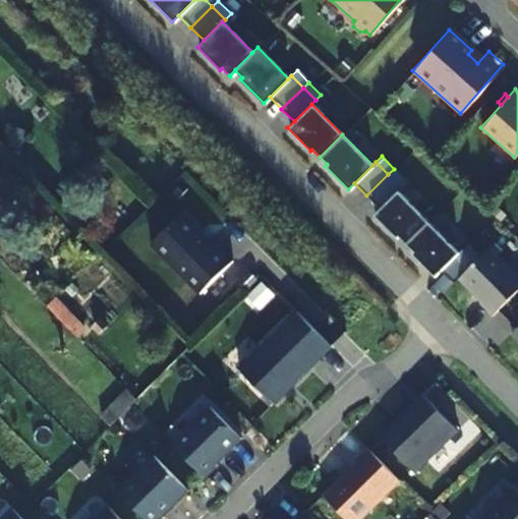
[(394,169),(388,174),(400,187),(406,181),(394,169)]
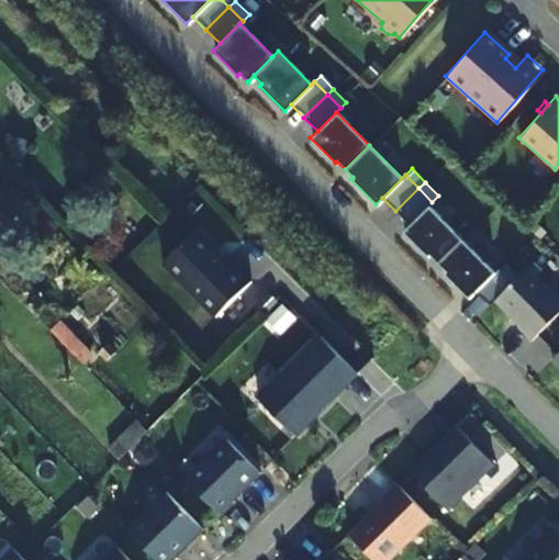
[(418,188),(395,211),(409,224),(428,205),(432,202),(418,188)]
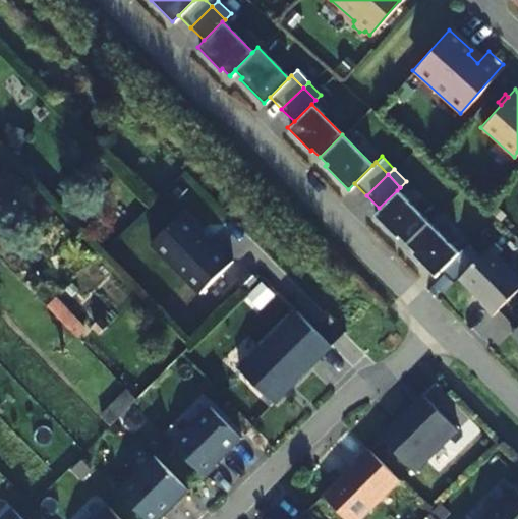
[(379,208),(372,214),(395,237),(397,235),(404,243),(426,221),(397,190),(379,208)]
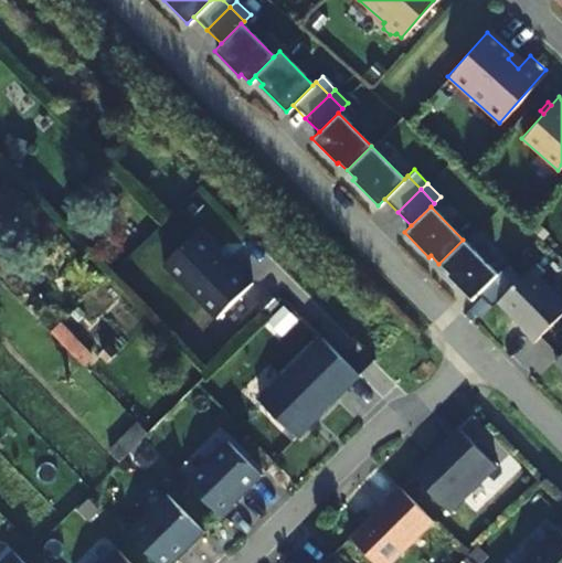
[(463,240),(438,264),(447,273),(445,274),(470,300),(478,293),(497,274),(463,240)]
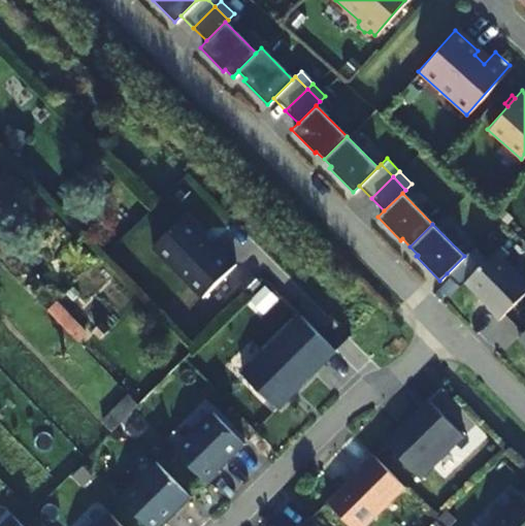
[(474,247),(468,253),(480,263),(485,258),(474,247)]
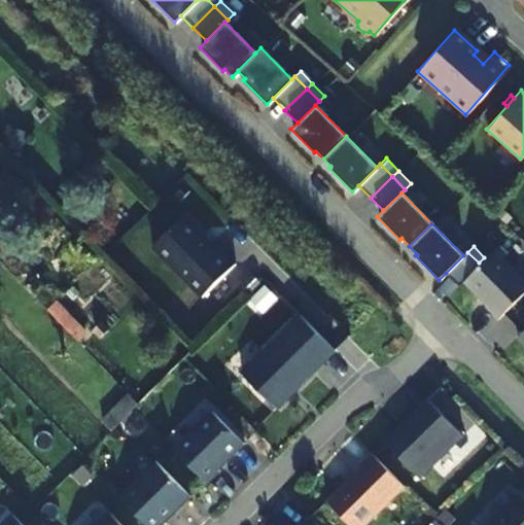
[(479,263),(461,280),(485,303),(482,306),(495,317),(523,288),(523,283),(491,250),(484,257),(479,263)]
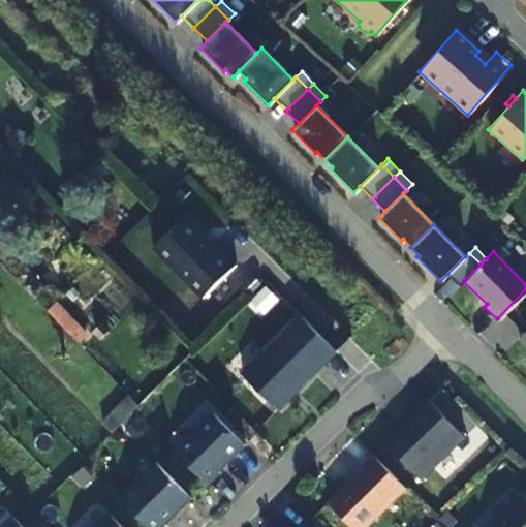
[(481,264),(469,253),(465,256),(447,274),(458,286),(463,281),(481,264)]
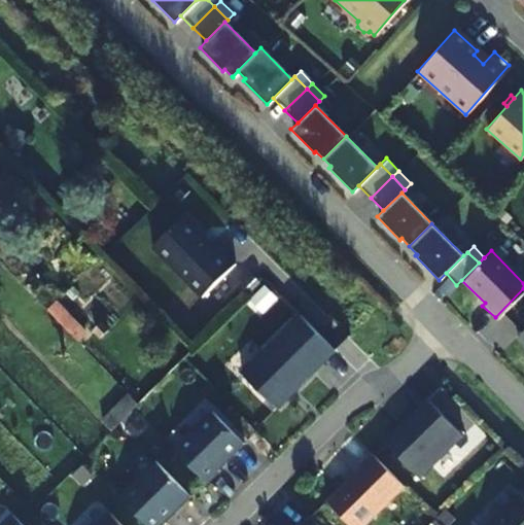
[(238,373),(273,407),(332,349),(298,314),(238,373)]
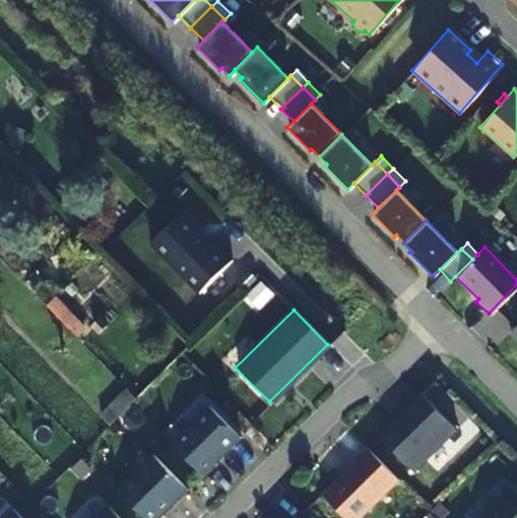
[(516,322),(508,332),(516,341),(516,322)]
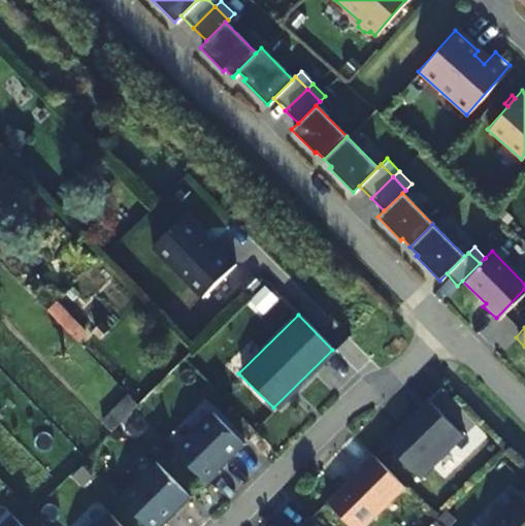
[(100,418),(109,427),(132,401),(124,393),(100,418)]
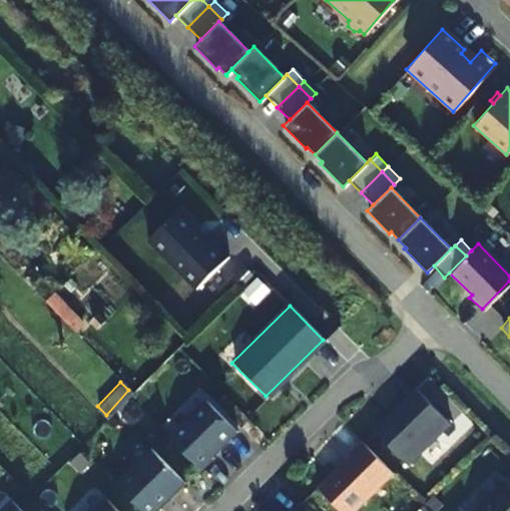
[(414,390),(373,431),(407,466),(449,426),(414,390)]
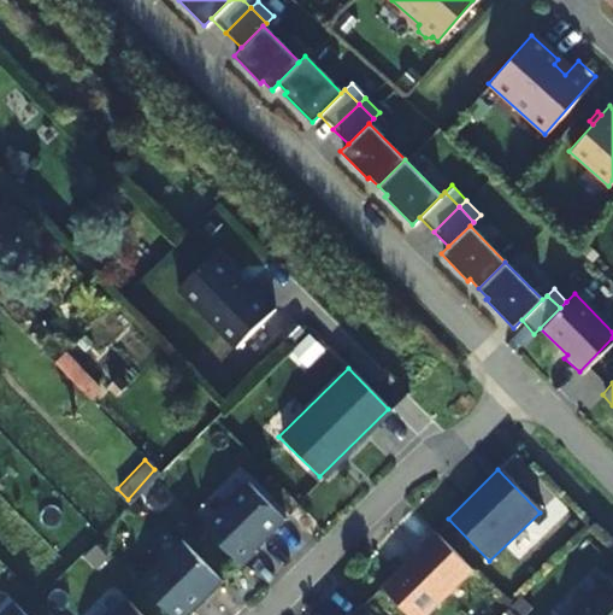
[(199,526),(237,566),(252,551),(248,548),(258,538),(259,539),(281,519),(245,481),(199,526)]
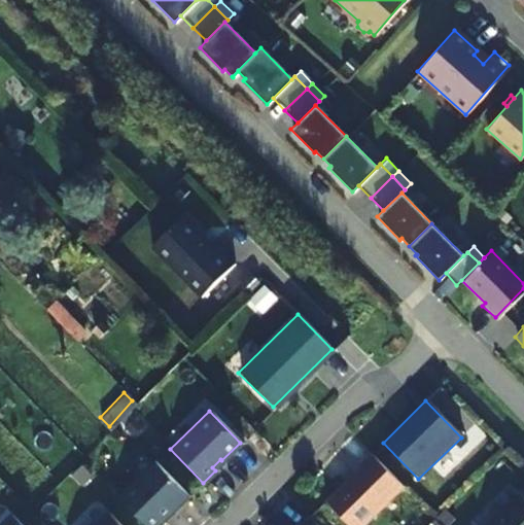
[(106,429),(109,426),(100,417),(97,420),(106,429)]
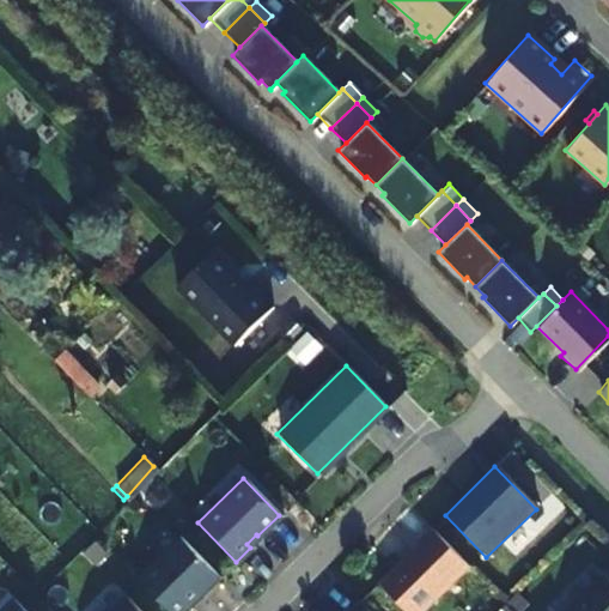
[(424,610),(469,568),(430,528),(416,542),(419,544),(378,585),(403,610),(424,610)]
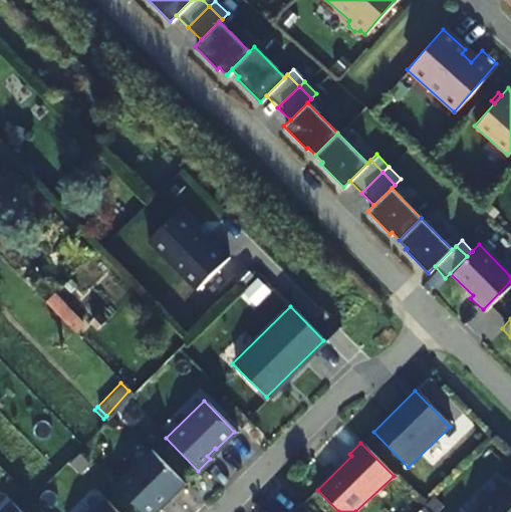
[(149,449),(112,484),(140,511),(152,511),(158,507),(156,505),(163,498),(167,498),(182,483),(149,449)]
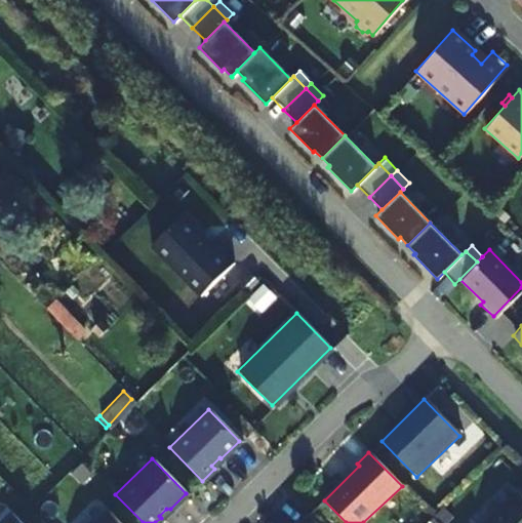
[(521,522),(521,497),(515,490),(482,522),(521,522)]
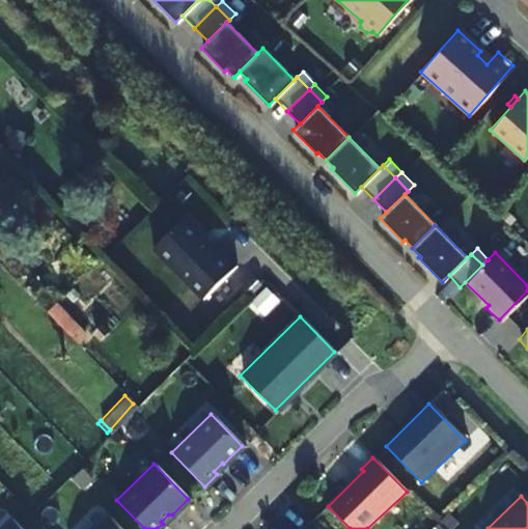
[(119,528),(107,516),(92,528),(119,528)]
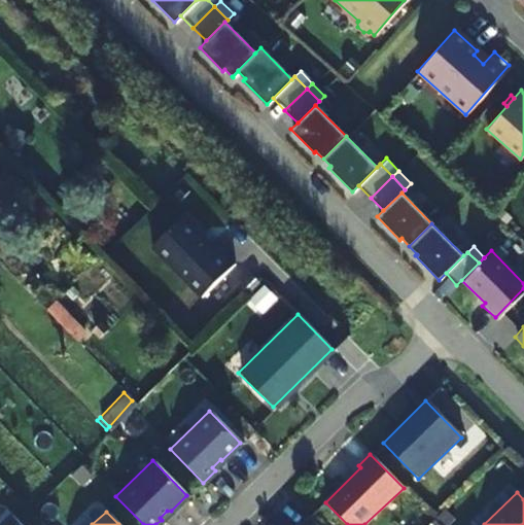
[(0,524),(19,524),(8,514),(0,521),(0,524)]
